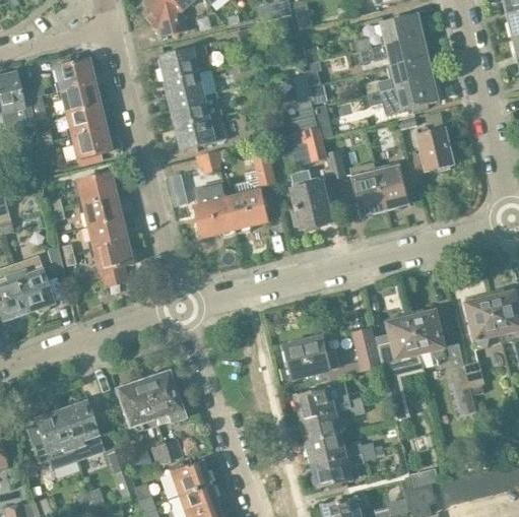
[(184,10),(196,0),(145,0),(144,1),(153,12),(148,16),(157,27),(158,26),(160,36),(188,29),(184,10)]
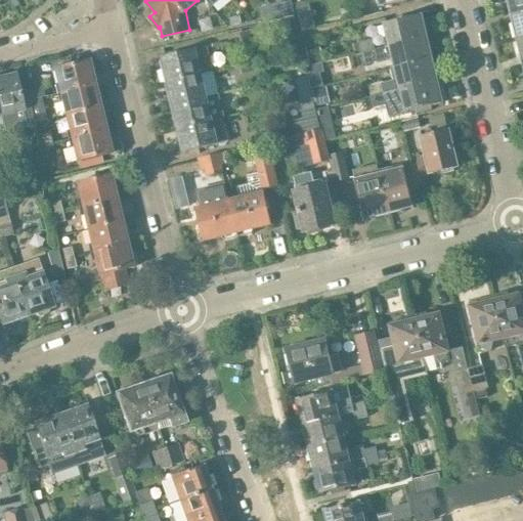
[(277,0),(278,2),(270,4),(280,16),(294,13),(295,13),(293,1),(292,0),(277,0)]
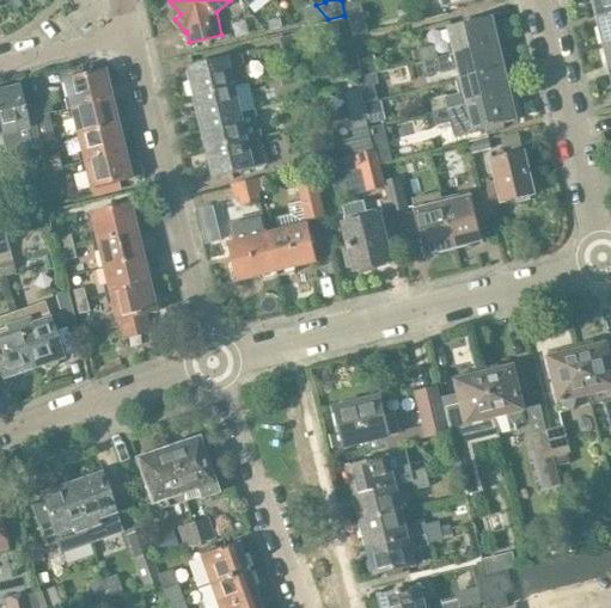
[(593,0),(594,4),(598,6),(600,18),(610,14),(610,0),(593,0)]
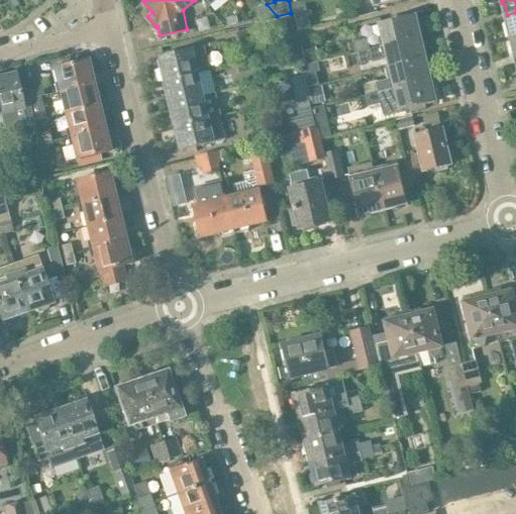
[(311,25),(305,2),(293,4),(299,28),(311,25)]
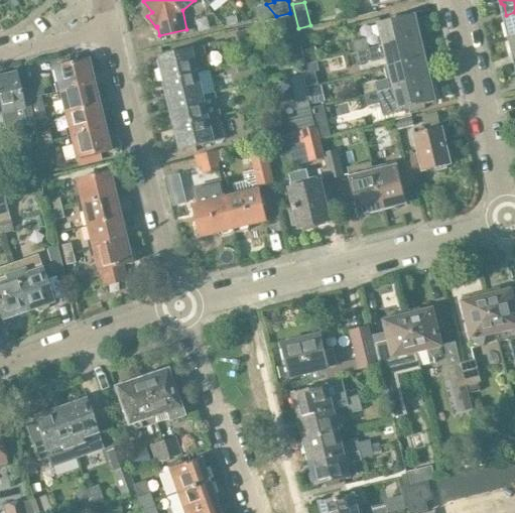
[(266,4),(258,6),(260,16),(261,20),(276,16),(266,4)]
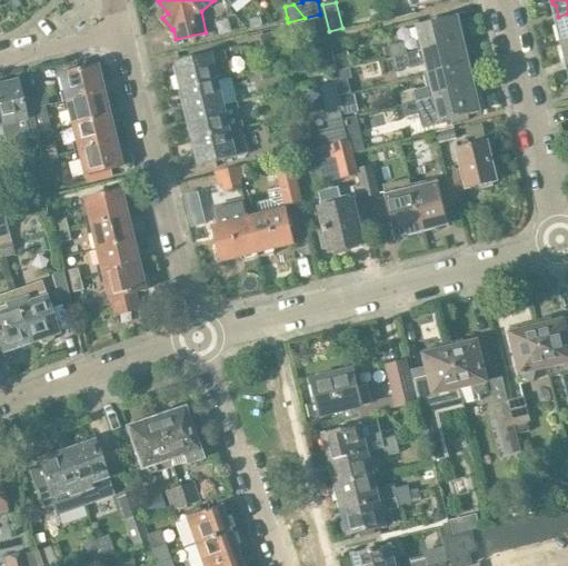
[(243,22),(250,17),(241,6),(235,11),(243,22)]
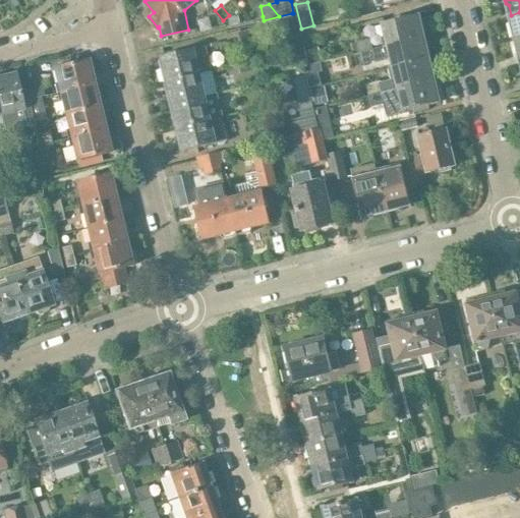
[(512,19),(511,22),(512,27),(514,29),(516,37),(519,35),(519,12),(511,15),(512,19)]
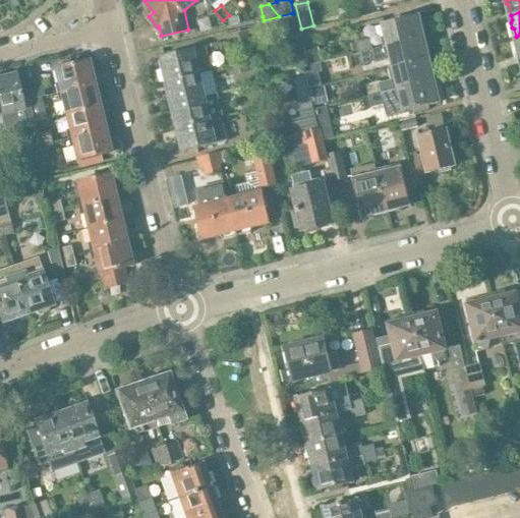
[(385,46),(423,36),(421,26),(423,23),(422,18),(419,17),(418,13),(385,21),(388,36),(383,37),(385,46)]
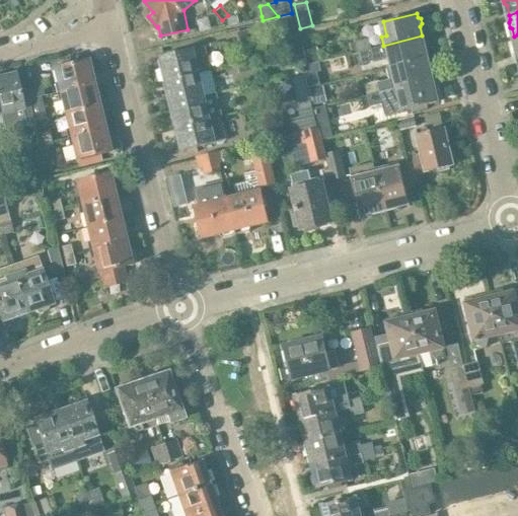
[(241,44),(267,38),(264,25),(238,31),(241,44)]
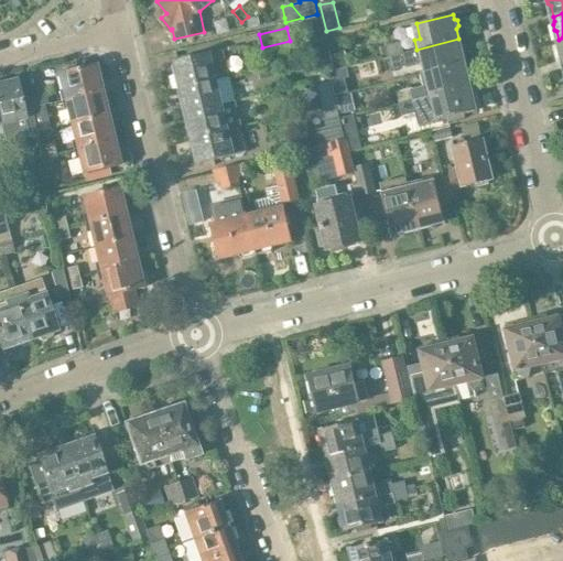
[(458,39),(417,50),(403,53),(405,62),(424,57),(428,71),(464,62),(463,54),(464,52),(463,46),(461,44),(458,39)]
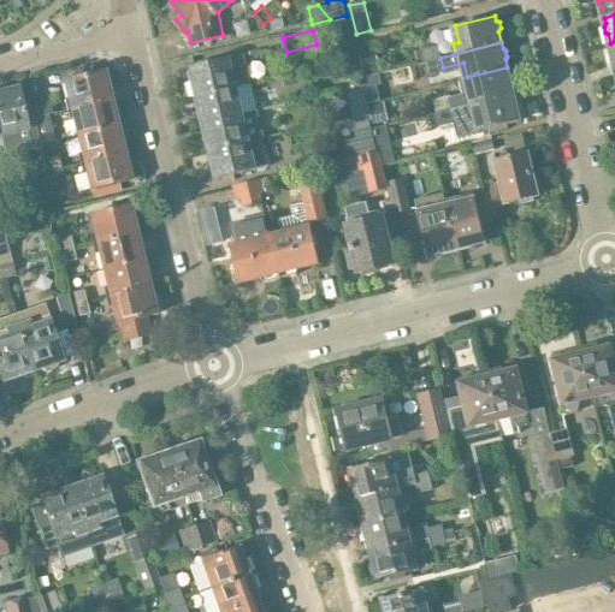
[(426,61),(441,58),(438,45),(423,48),(426,61)]
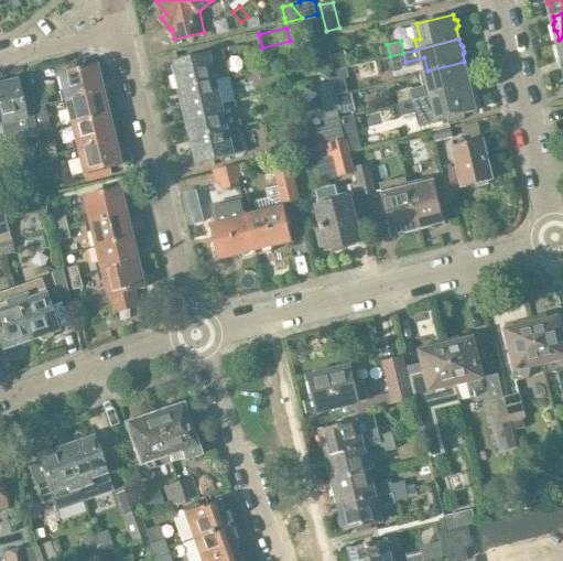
[(344,47),(331,50),(334,66),(347,64),(344,47)]
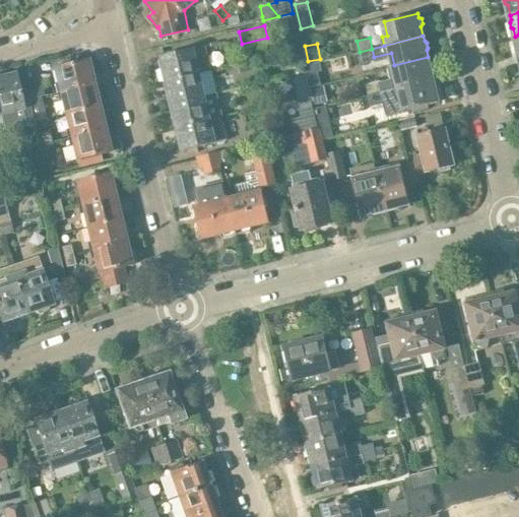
[(167,81),(211,70),(210,69),(212,68),(207,46),(195,49),(195,48),(164,55),(165,60),(161,60),(167,81)]
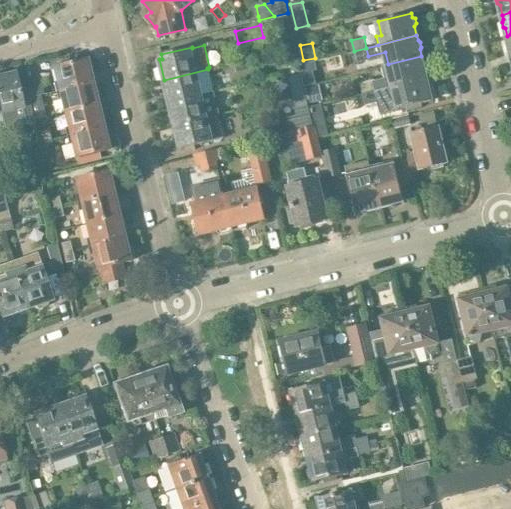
[(366,48),(354,51),(356,60),(369,57),(366,48)]
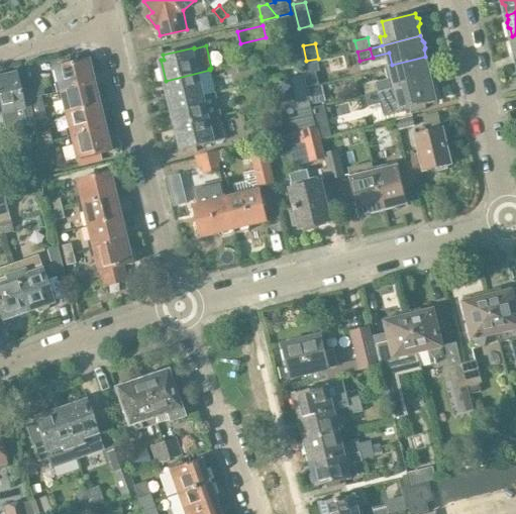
[(392,88),(430,78),(429,73),(431,70),(430,66),(427,64),(425,57),(392,65),(387,67),(390,78),(378,81),(380,91),(392,88)]
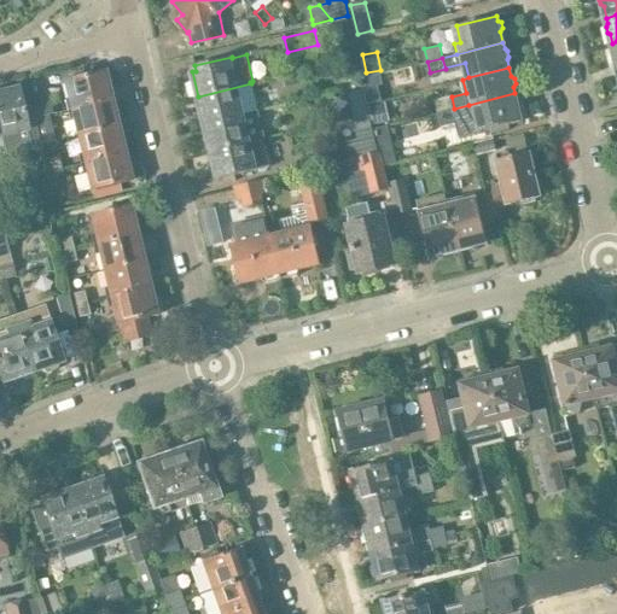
[(70,106),(111,97),(105,69),(63,80),(70,106)]
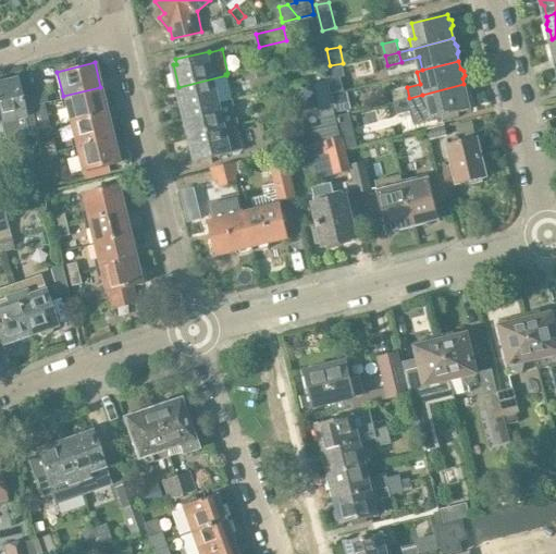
[(264,66),(249,70),(250,75),(266,72),(264,66)]
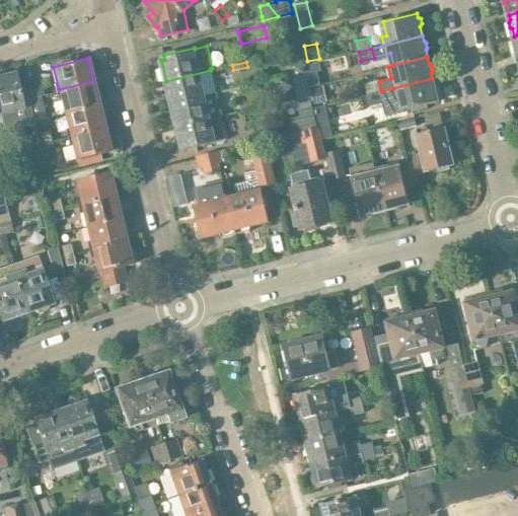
[(171,103),(216,93),(211,70),(166,81),(171,103)]
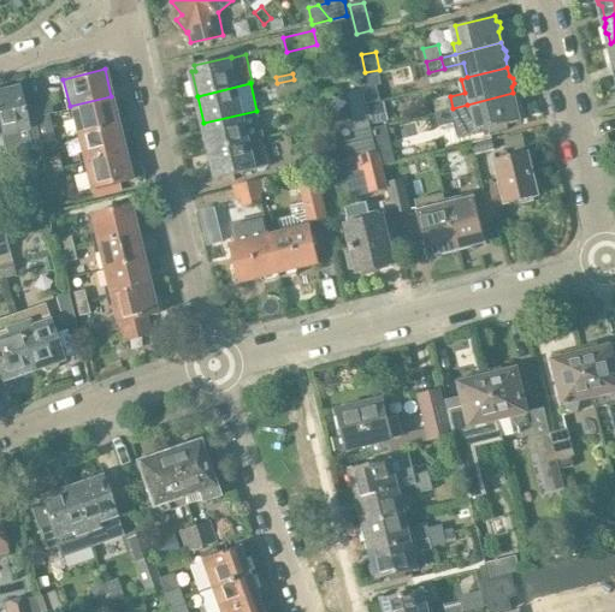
[(23,105),(18,85),(0,89),(0,131),(0,134),(1,134),(6,155),(9,155),(7,153),(30,147),(30,149),(31,149),(42,147),(31,104),(23,105)]
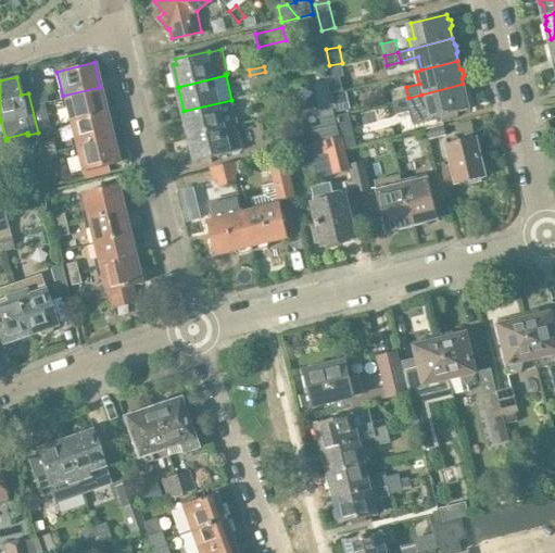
[(318,105),(332,102),(327,82),(314,85),(318,105)]
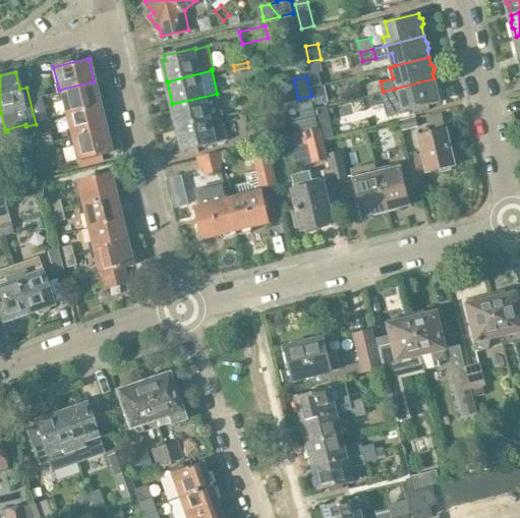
[(383,92),(386,102),(385,102),(388,113),(405,110),(405,109),(440,101),(439,97),(440,95),(439,90),(437,88),(434,78),(395,89),(383,92)]
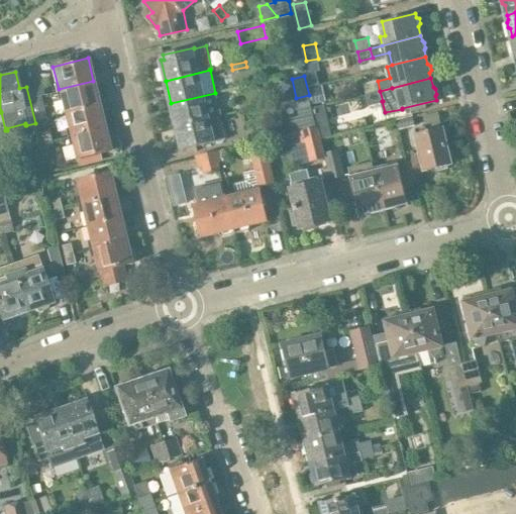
[(368,94),(380,91),(378,80),(365,83),(368,94)]
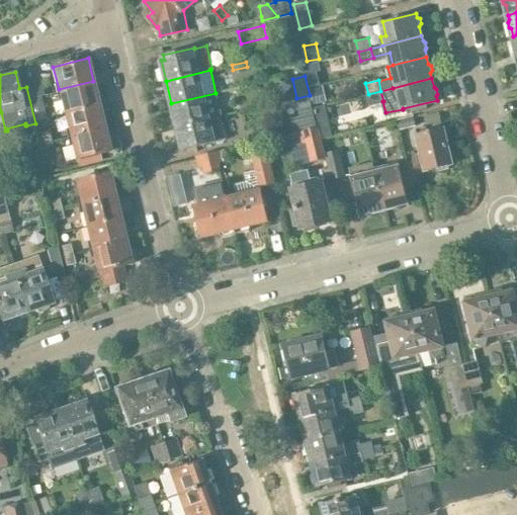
[(64,111),(99,103),(93,81),(59,89),(64,111)]
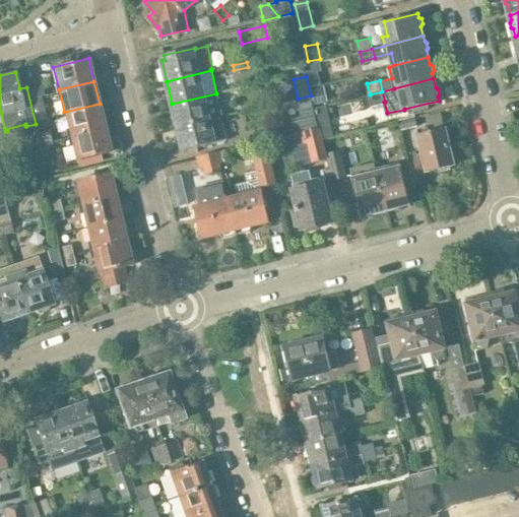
[(29,86),(31,97),(41,94),(38,84),(29,86)]
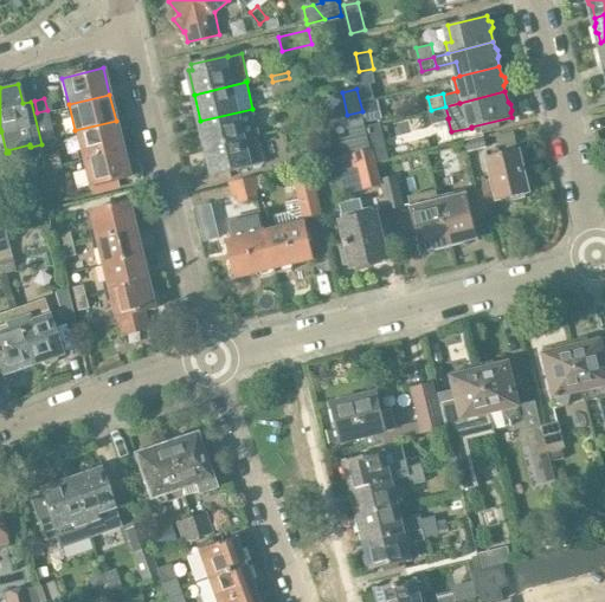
[(378,98),(362,102),(367,120),(381,117),(378,98)]
